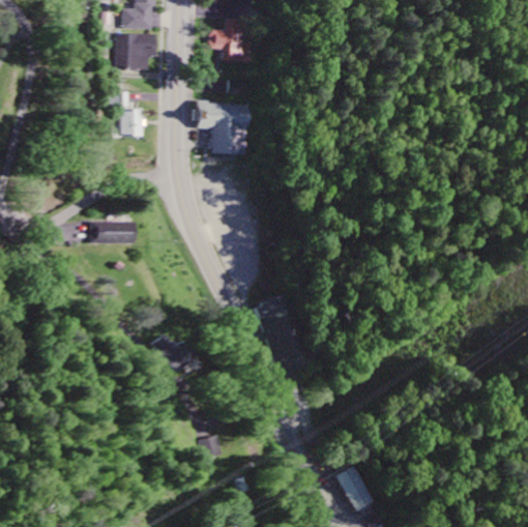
[(127,9),(127,28),(157,29),(157,0),(140,0),(141,9),(127,9)]
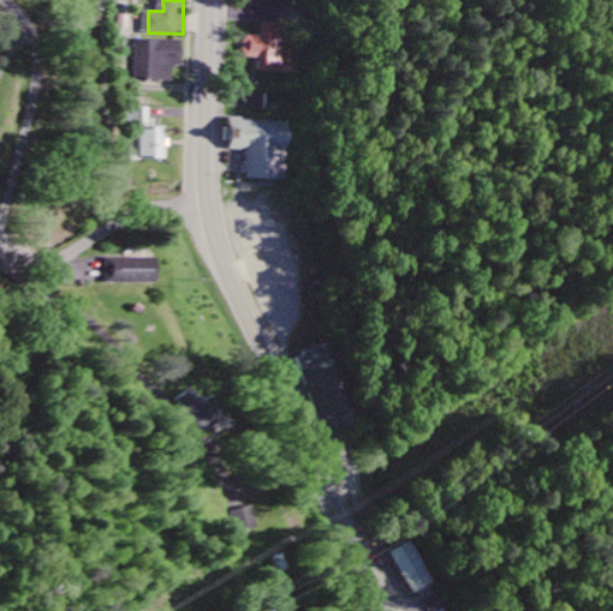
[(291,72),(293,23),(263,22),(262,35),(247,34),(245,55),(261,57),(260,71),(291,72)]
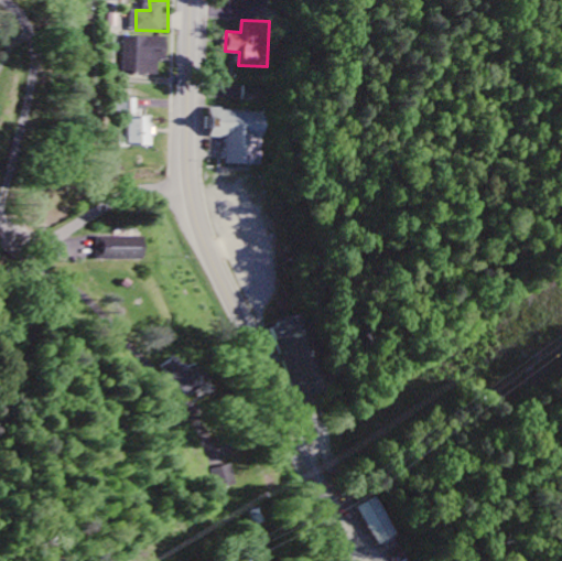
[(128,73),(161,73),(161,58),(169,58),(169,36),(129,35),(128,73)]
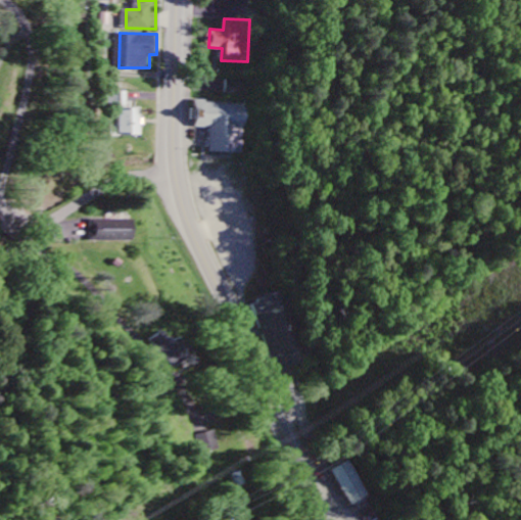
[(227,92),(248,93),(249,79),(228,78),(227,92)]
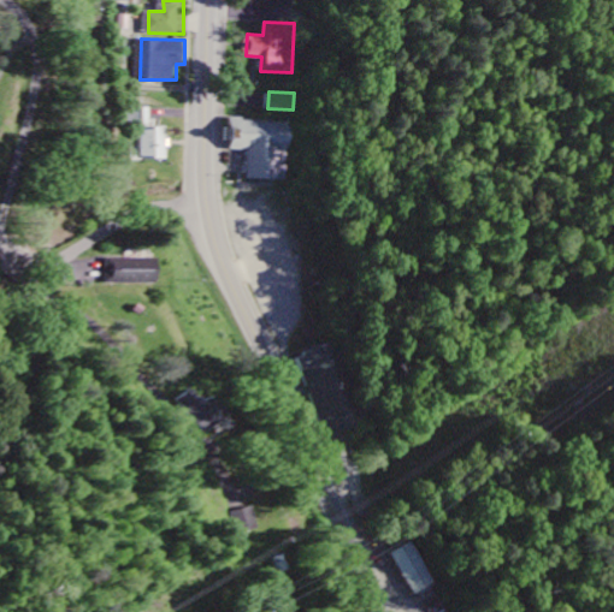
[(152,106),(137,107),(137,147),(133,147),(133,159),(167,159),(167,125),(152,125),(152,106)]
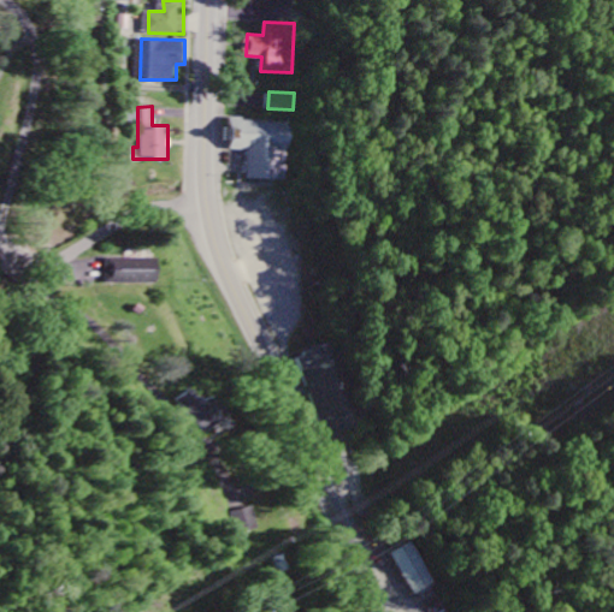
[(287,179),(288,119),(231,119),(231,148),(248,149),(247,178),(287,179)]
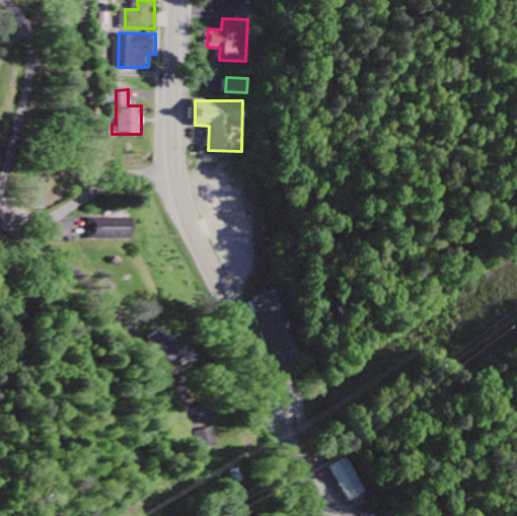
[(133,217),(92,217),(91,237),(133,238),(133,217)]
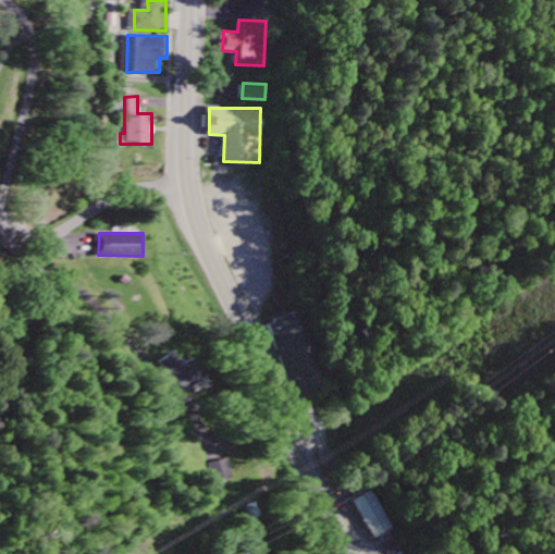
[(299,308),(275,318),(294,364),(319,354),(299,308)]
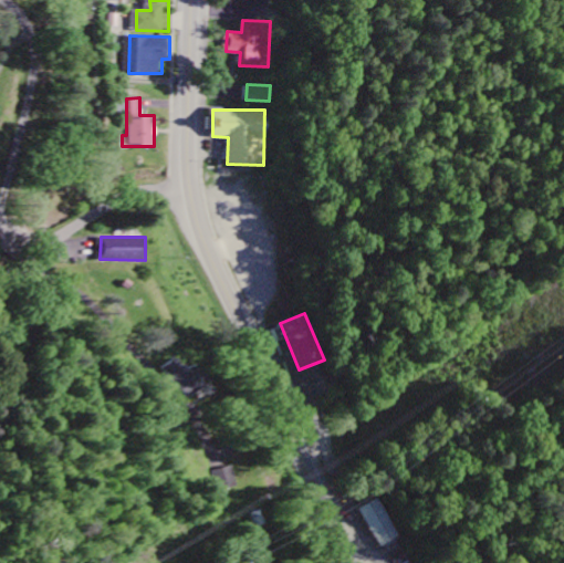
[(378,545),(398,537),(380,497),(361,506),(378,545)]
